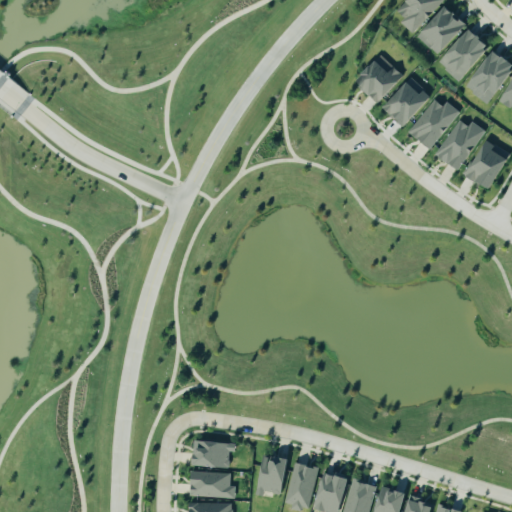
[(400,23),(412,34),(445,0),(407,0),(397,11),(404,19),(400,23)]
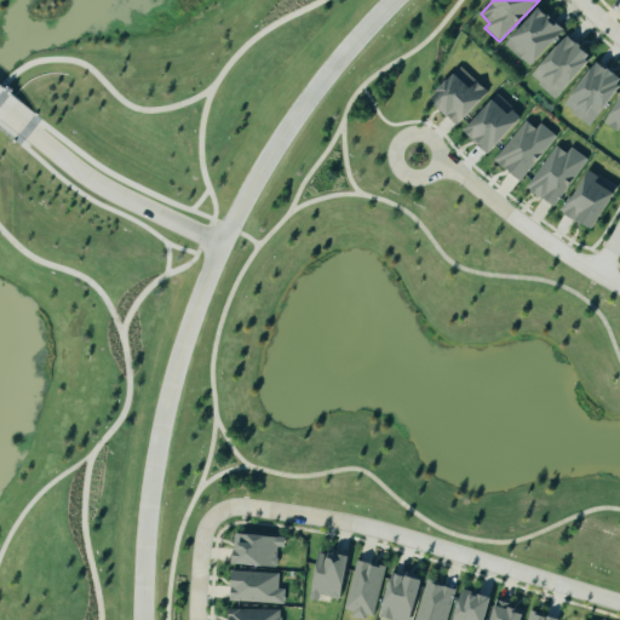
[(505,46),(529,69),(564,30),(540,9),(505,46)]
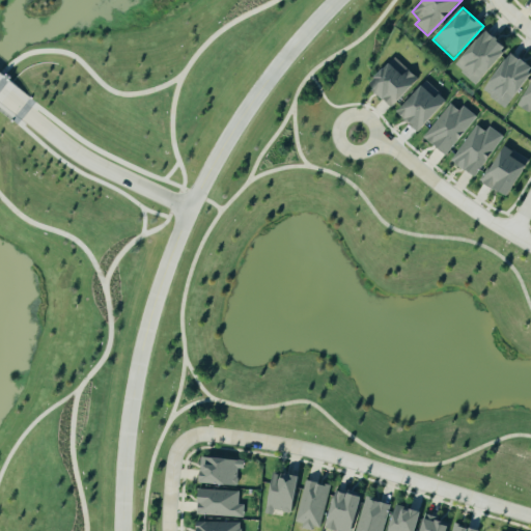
[(454,66),(475,85),(508,51),(487,31),(454,66)]
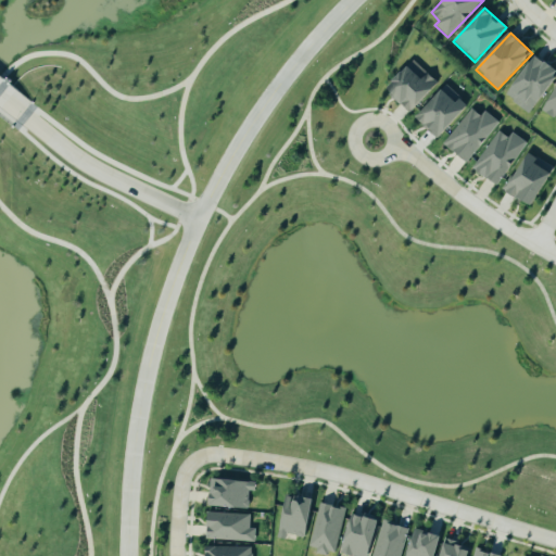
[(532,114),(555,76),(555,70),(533,55),(506,98),(532,114)]
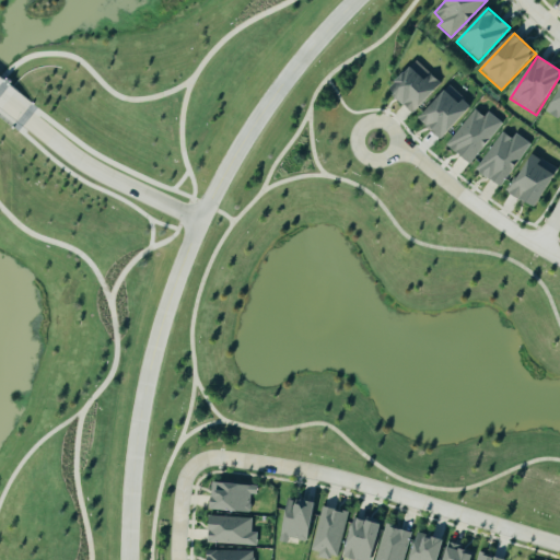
[(413,114),(442,84),(417,61),(388,91),(413,114)]
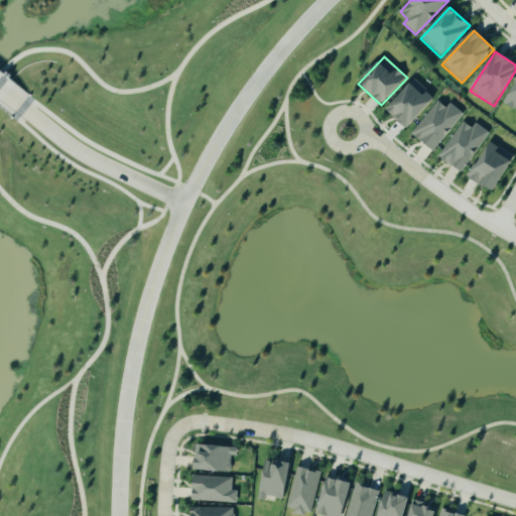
[(434,99),(414,80),(386,110),(406,129),(434,99)]
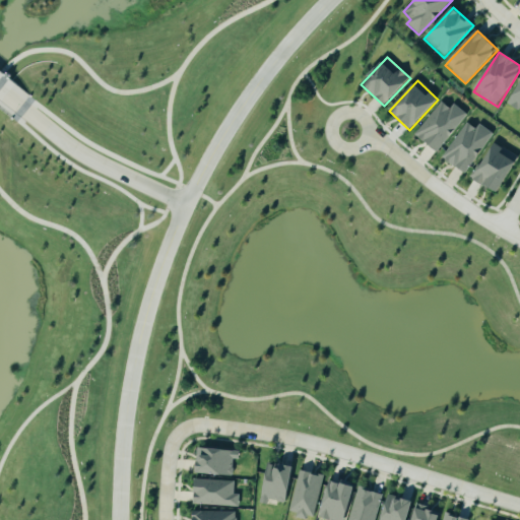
[(519,81),(509,106),(519,111),(519,81)]
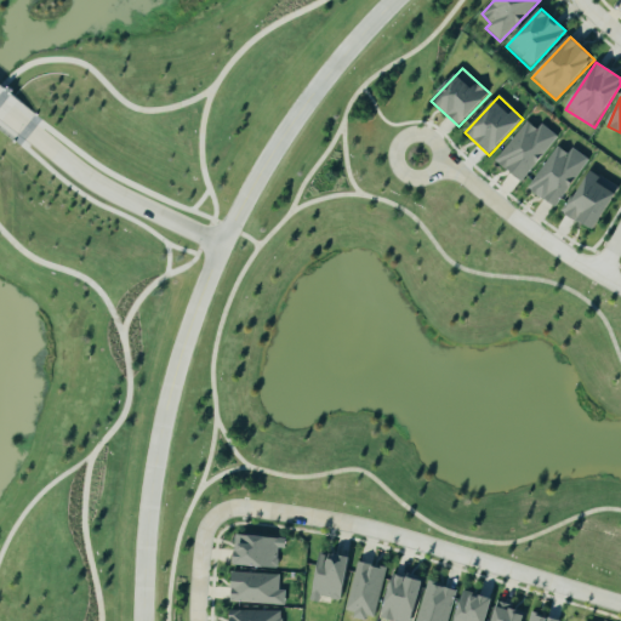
[(541,124),(536,130),(528,123),(494,159),(518,182),(558,140),(541,124)]
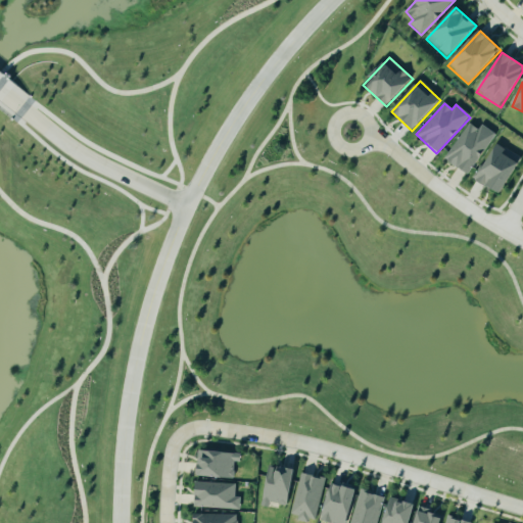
[(481,126),(478,130),(468,124),(444,159),(468,176),(494,135),(481,126)]
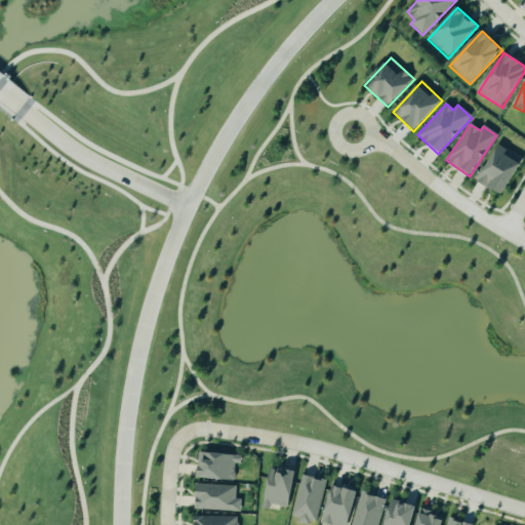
[(522,164),(507,156),(509,152),(497,145),(476,180),(502,196),(522,164)]
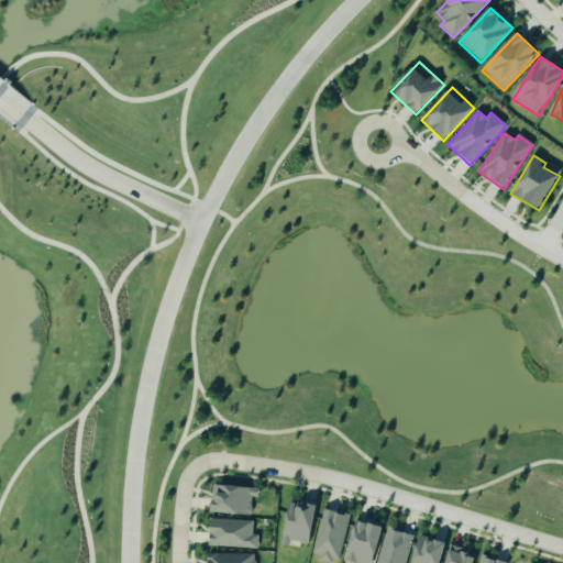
[(258,487),(213,485),(212,512),(251,515),(252,497),(258,497),(258,487)]
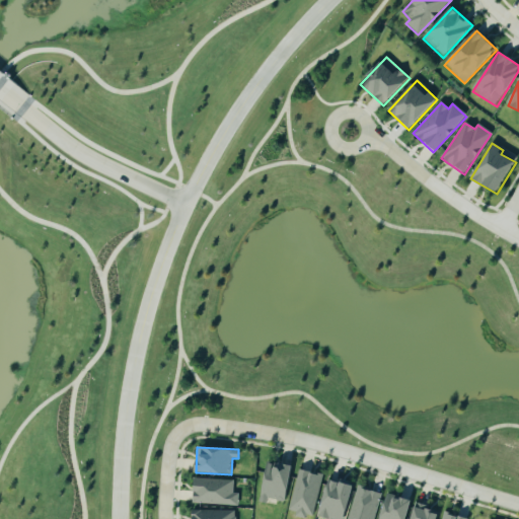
[(291,464),(266,461),(261,502),(267,503),(267,499),(287,501),(291,464)]
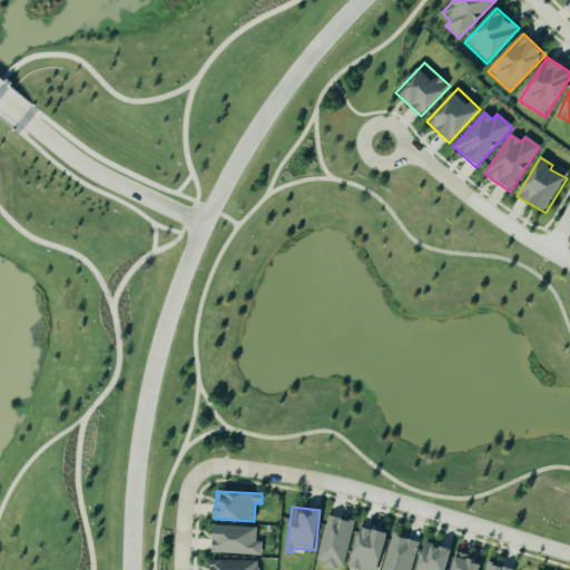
[(316,560),(325,562),(324,568),(332,569),(334,569),(335,566),(343,568),(354,521),(327,514),(316,560)]
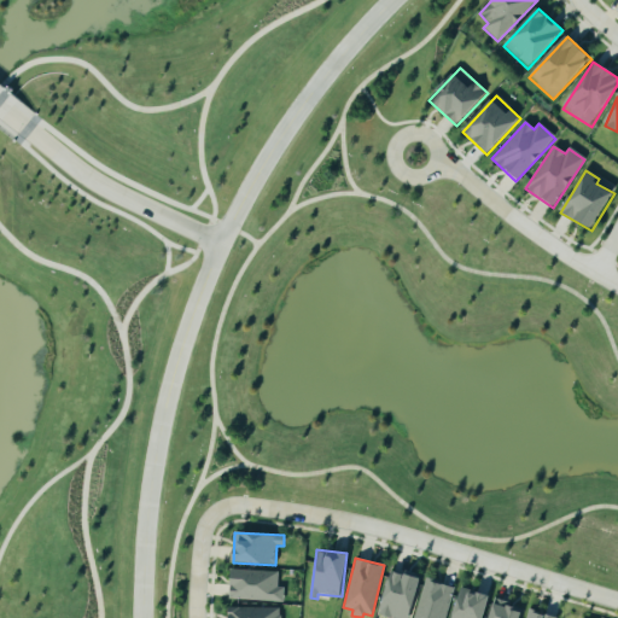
[(229,600),(284,602),(284,587),(278,587),(278,571),(231,570),(229,600)]
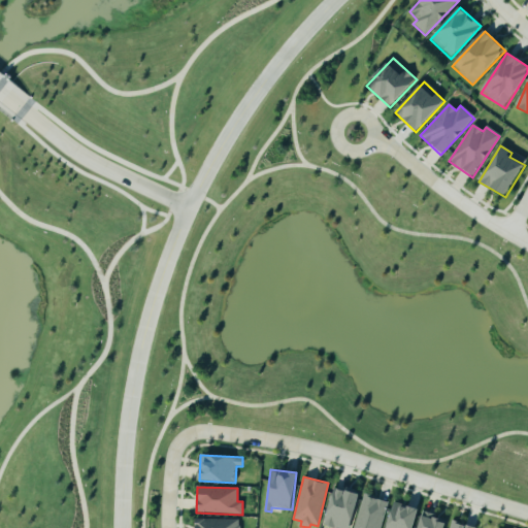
[(334,527),(351,527),(358,492),(332,487),(325,526),(334,527)]
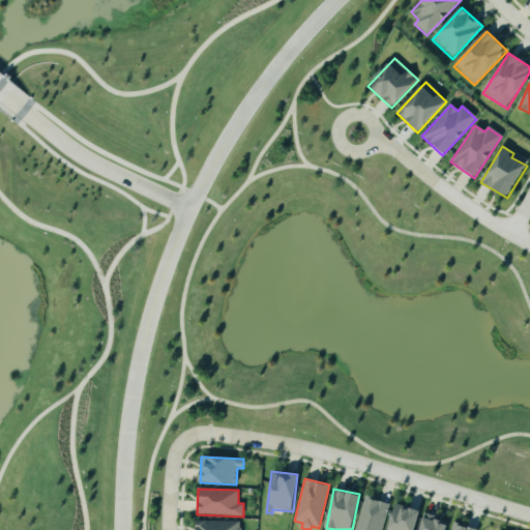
[(355,529),(382,529),(388,502),(363,496),(355,529)]
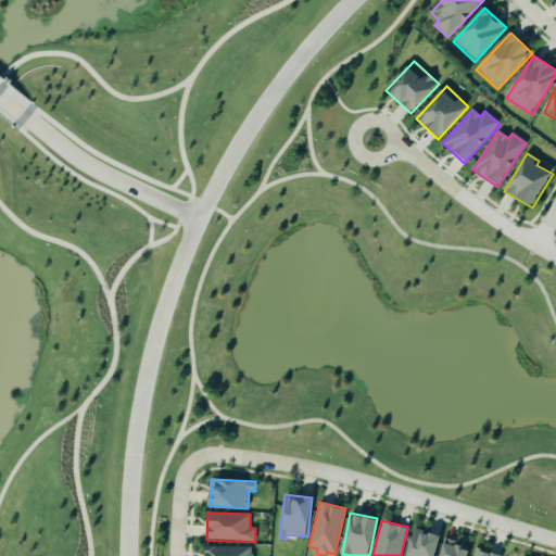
[(405,555),(434,555),(441,536),(416,528),(405,555)]
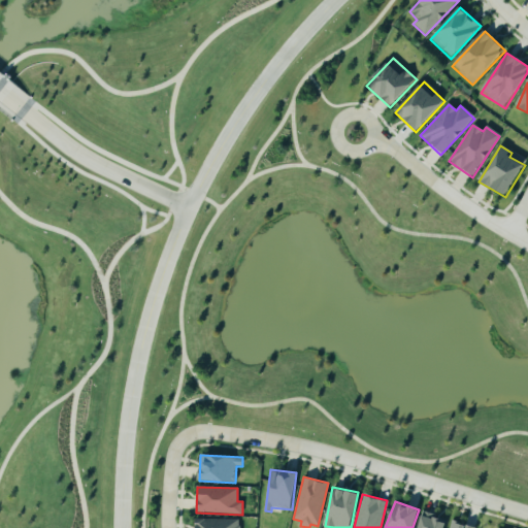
[(443,527),(447,519),(422,513),(417,527),(443,527)]
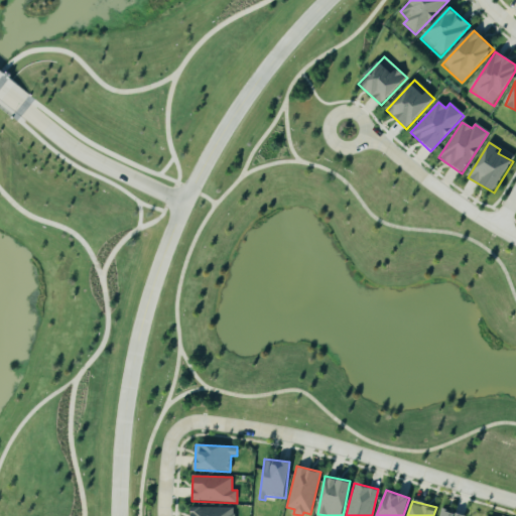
[(233,515),(234,508),(190,507),(189,515),(233,515)]
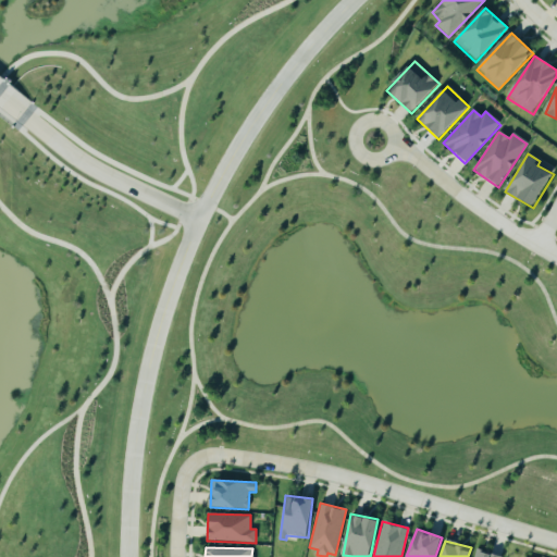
All buildings are outlined.
